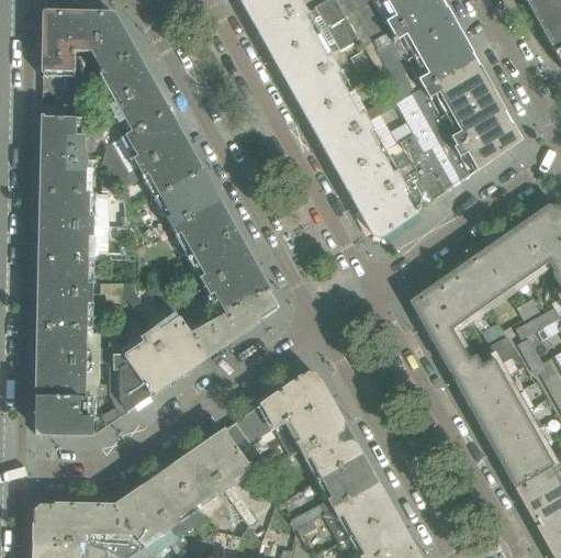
[(303,3),(307,0),(245,0),(243,1),(275,58),(315,34),(304,14),(309,11),(303,3)]
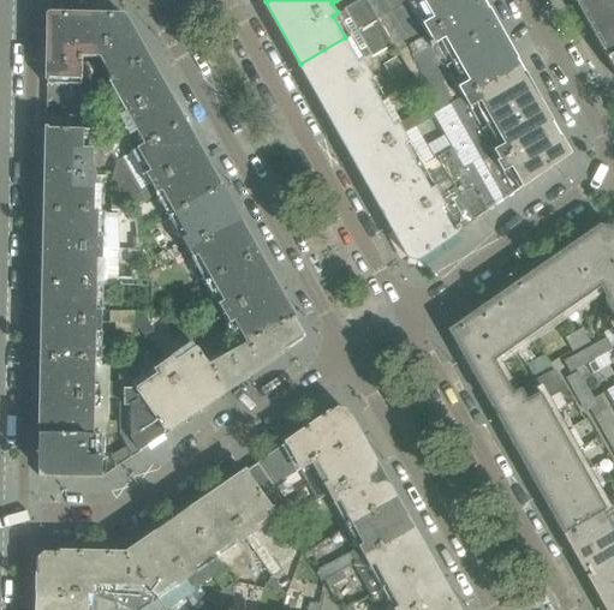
[(369,0),(377,17),(406,0),(369,0)]
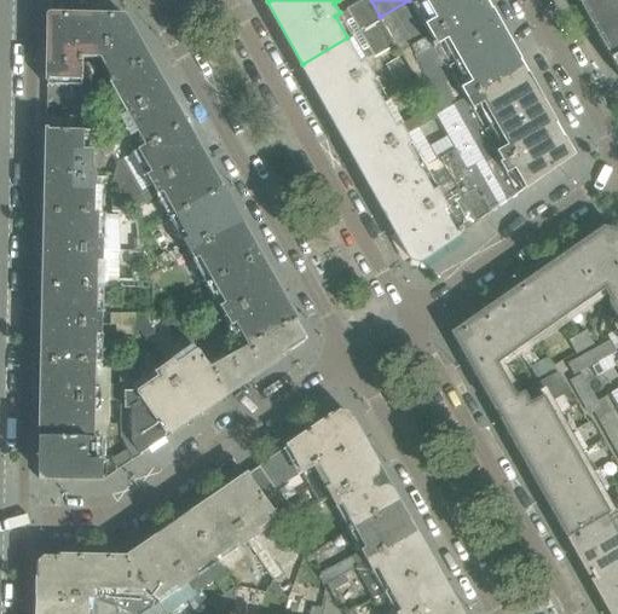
[(504,30),(486,0),(409,0),(380,17),(391,35),(399,50),(402,48),(406,58),(416,52),(432,42),(442,61),(440,62),(442,65),(504,30)]
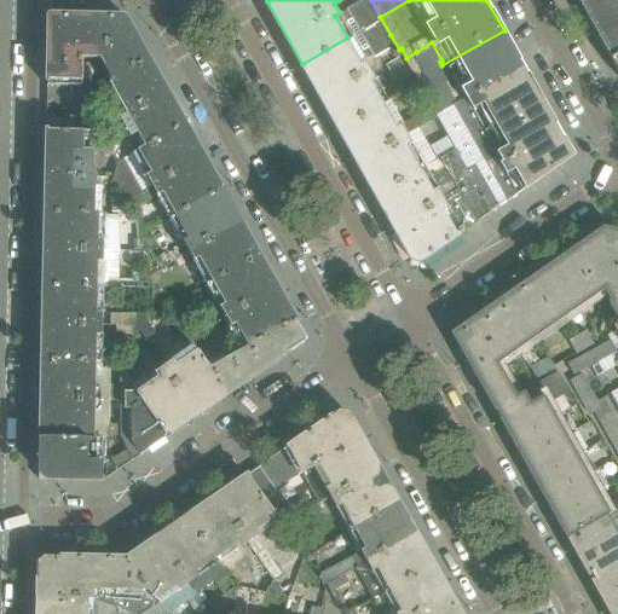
[(578,0),(617,69),(617,0),(578,0)]
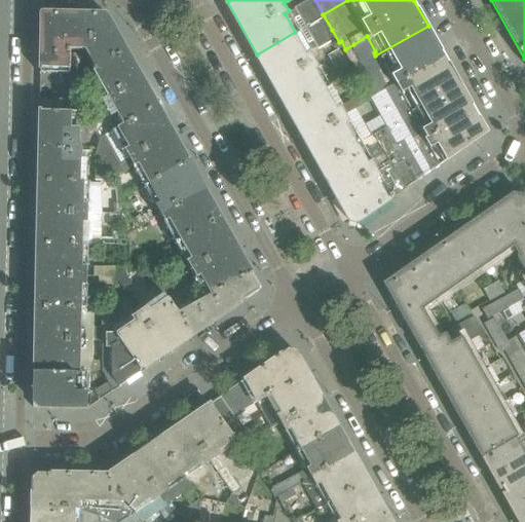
[(124,45),(106,11),(41,10),(40,70),(70,70),(70,46),(84,46),(94,63),(124,45)]
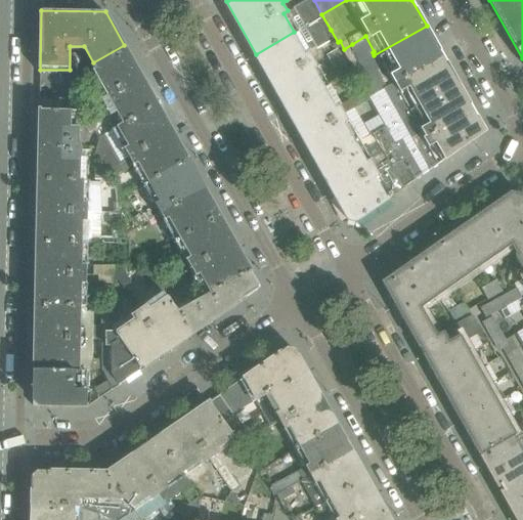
[(458,80),(427,26),(374,55),(379,70),(402,111),(458,80)]
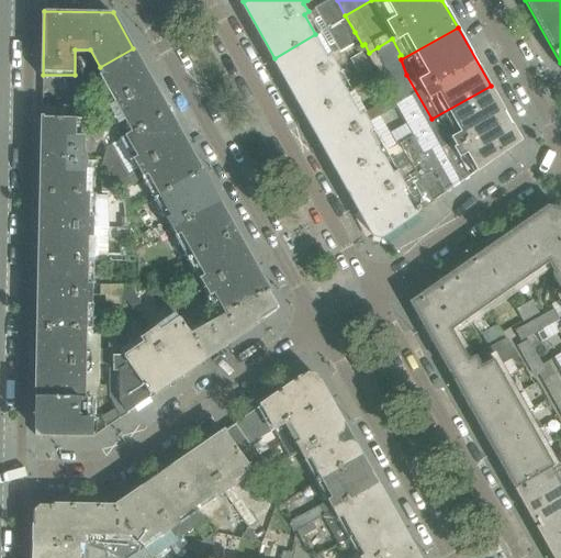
[(341,70),(331,52),(327,54),(315,34),(275,58),(307,116),(348,92),(337,73),(341,70)]
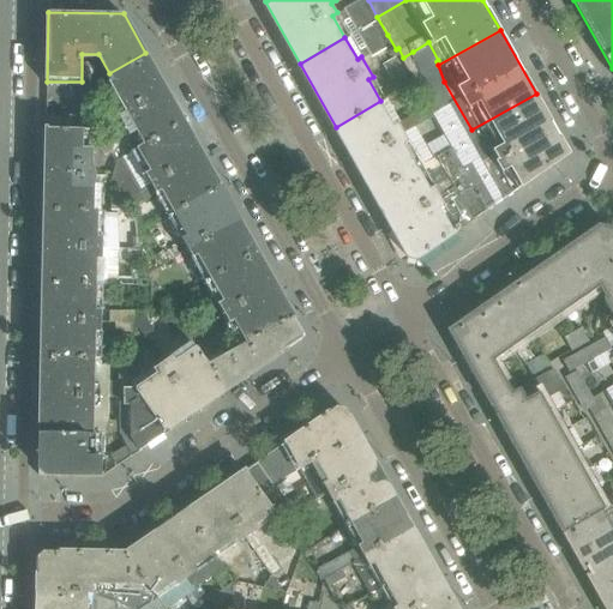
[(184,120),(145,53),(109,73),(98,77),(97,91),(110,84),(125,109),(100,130),(104,136),(106,138),(108,136),(131,120),(143,142),(184,120)]
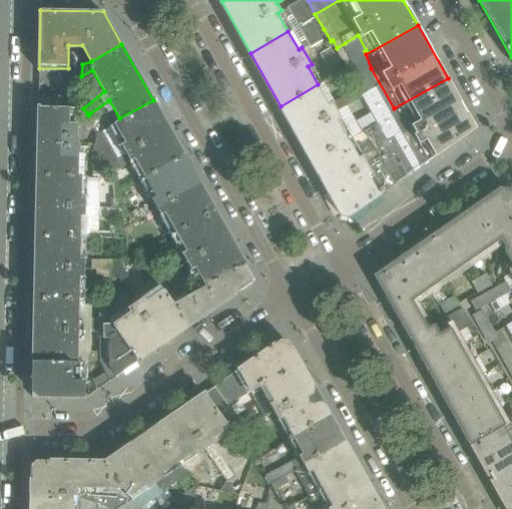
[(367,88),(353,64),(352,62),(346,66),(361,92),(367,88)]
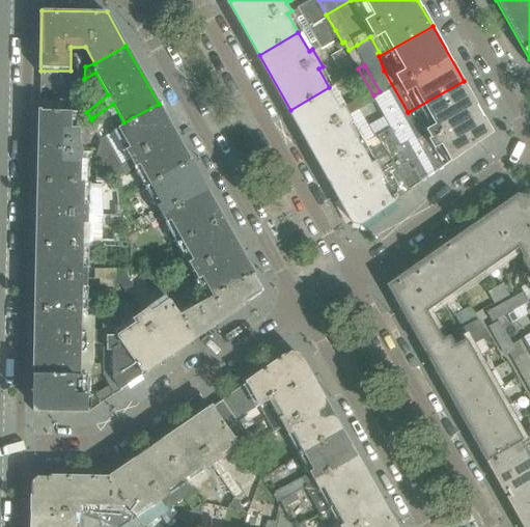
[(487,123),(464,81),(408,112),(416,128),(423,122),(430,136),(428,138),(443,164),(485,135),(487,123)]
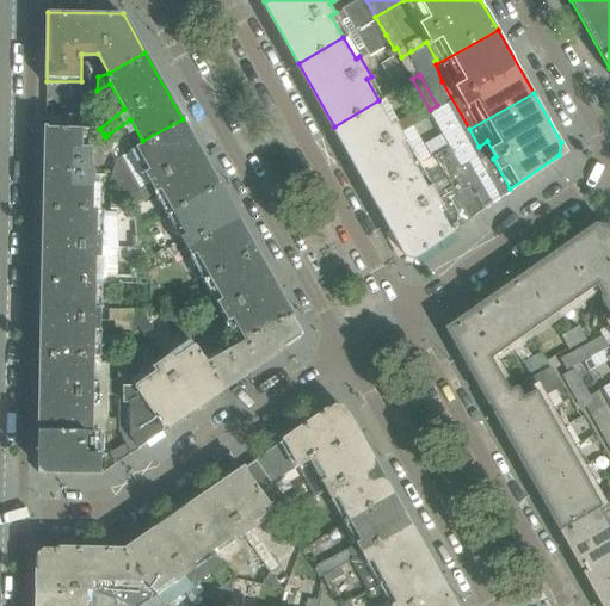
[(401,130),(395,119),(392,122),(379,100),(334,127),(370,190),(414,165),(402,142),(424,129),(424,128),(435,122),(430,113),(417,121),(401,130)]
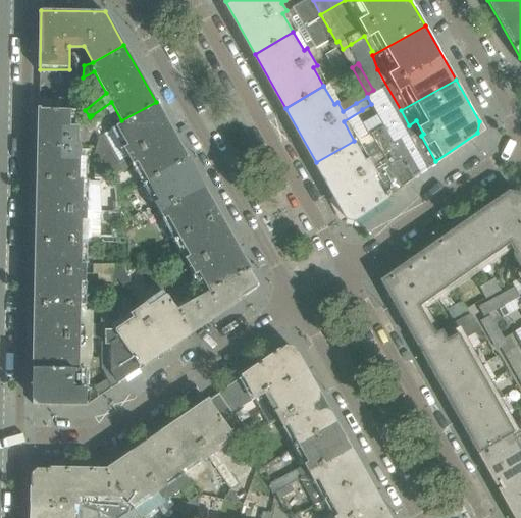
[(367,97),(363,89),(352,96),(356,103),(367,97)]
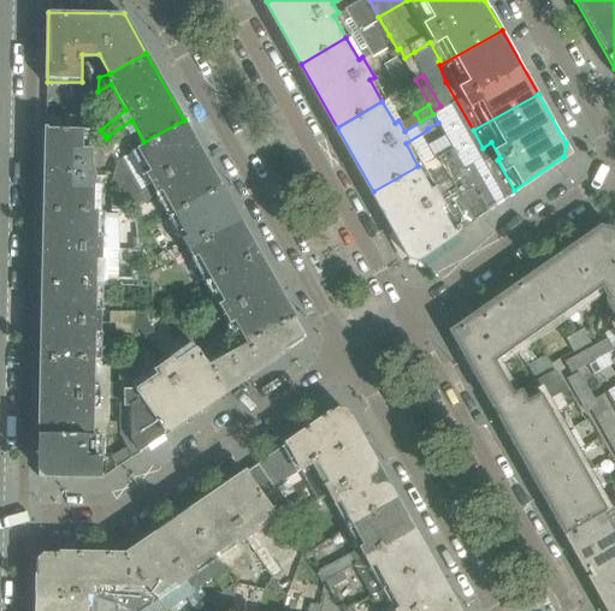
[(459,138),(441,106),(433,111),(451,142),(459,138)]
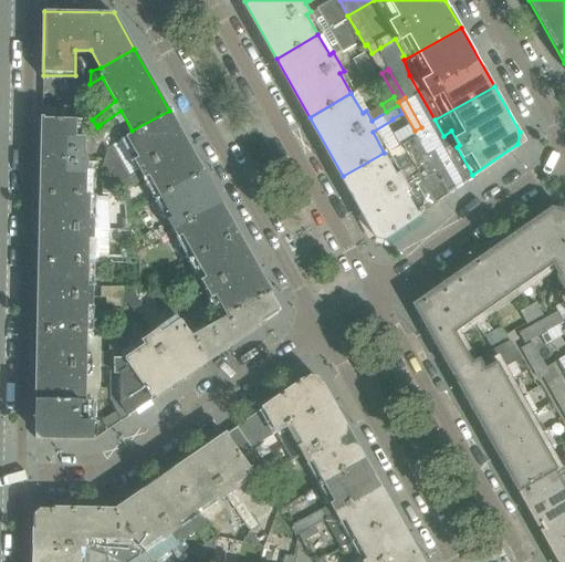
[(86,135),(87,117),(90,104),(70,103),(43,103),(42,116),(70,117),(76,117),(76,135),(86,135)]
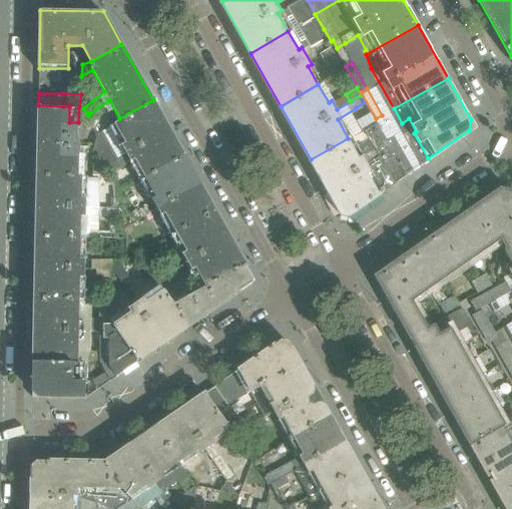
[(183,154),(153,100),(119,118),(113,122),(124,141),(120,143),(130,160),(134,157),(144,176),(183,154)]
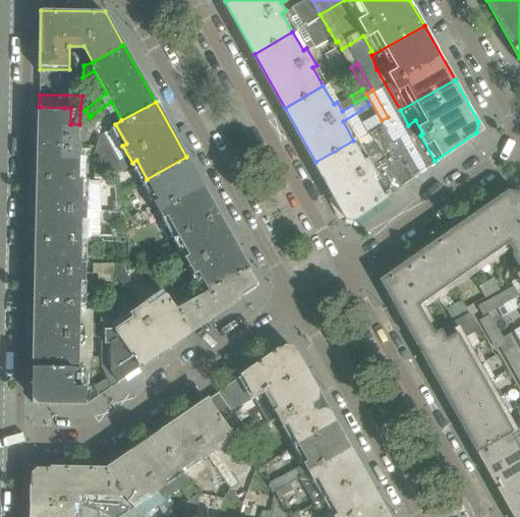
[(78,136),(79,124),(70,124),(70,108),(64,108),(39,107),(38,177),(79,177),(80,156),(81,156),(81,146),(78,136)]
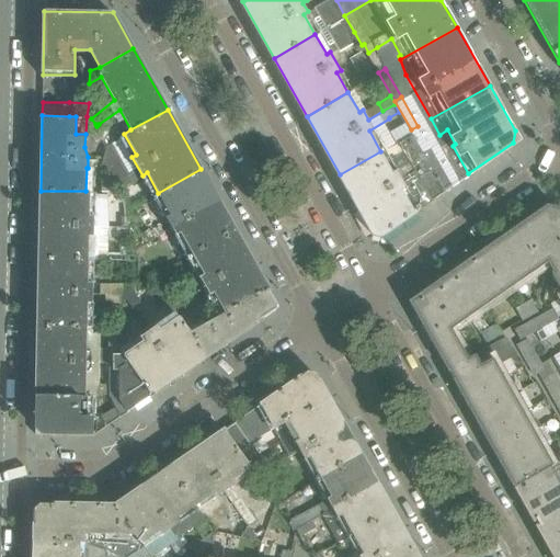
[(104,135),(99,124),(96,126),(95,124),(90,127),(96,140),(104,135)]
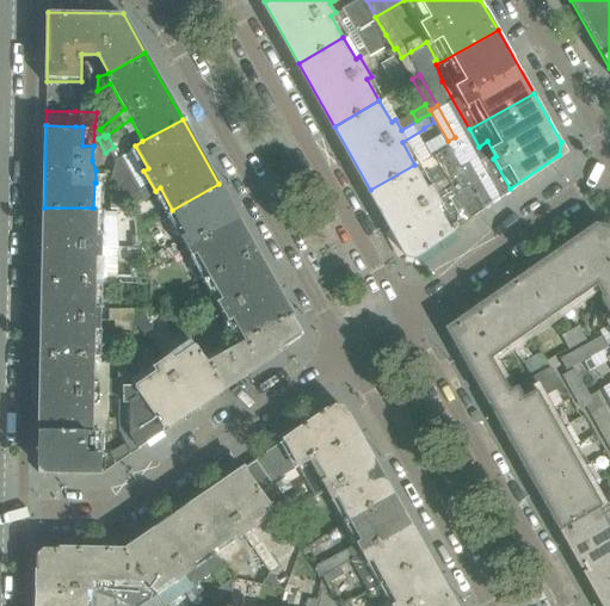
[(470,164),(455,137),(448,141),(449,144),(463,168),(470,164)]
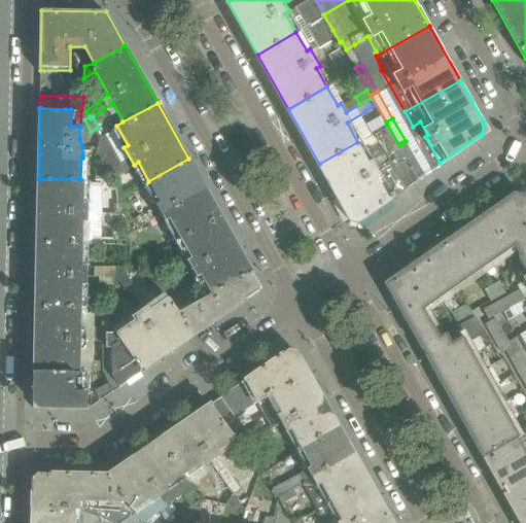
[(406,155),(399,145),(387,125),(374,133),(386,153),(389,159),(392,164),(406,155)]
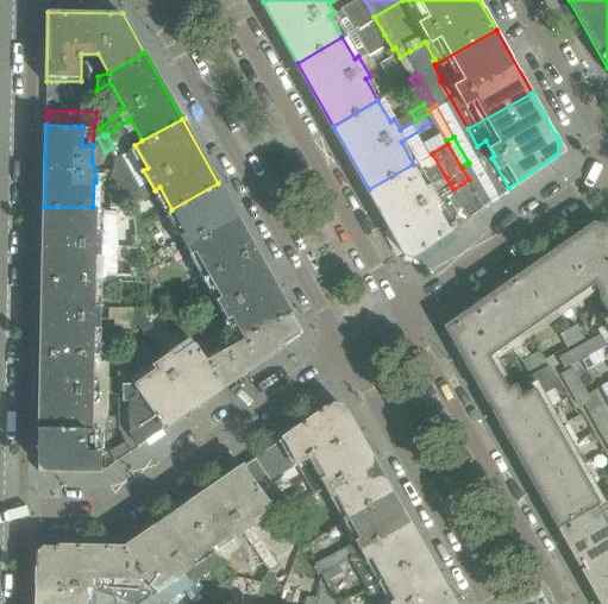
[(468,216),(453,189),(450,183),(436,192),(430,183),(425,186),(413,164),(369,189),(403,252),(413,255),(468,216)]
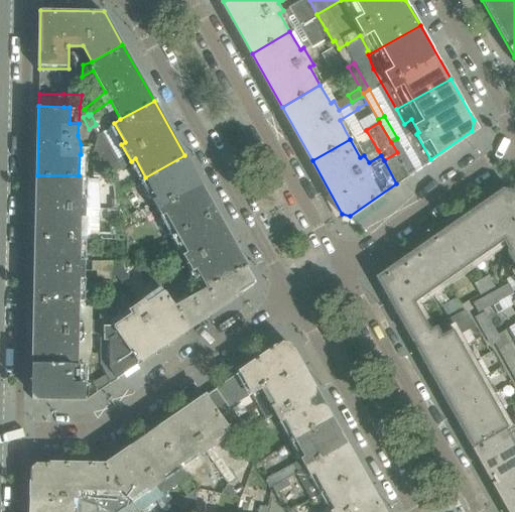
[(409,173),(397,152),(384,160),(396,183),(409,173)]
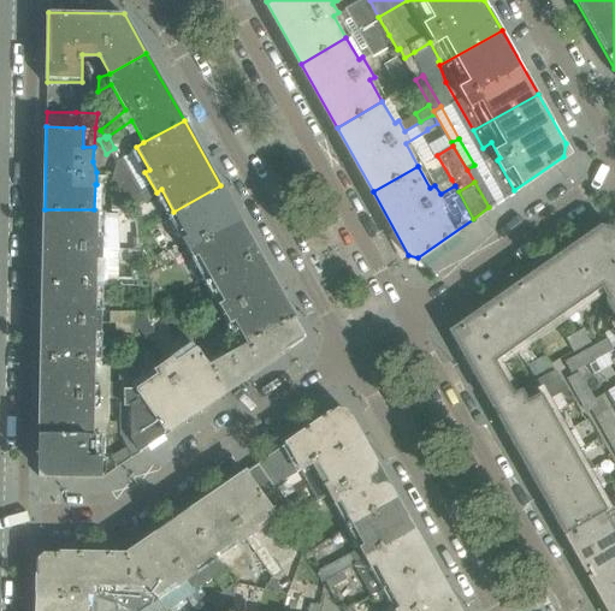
[(258,250),(220,185),(173,212),(187,235),(182,237),(194,256),(197,254),(211,277),(258,250)]
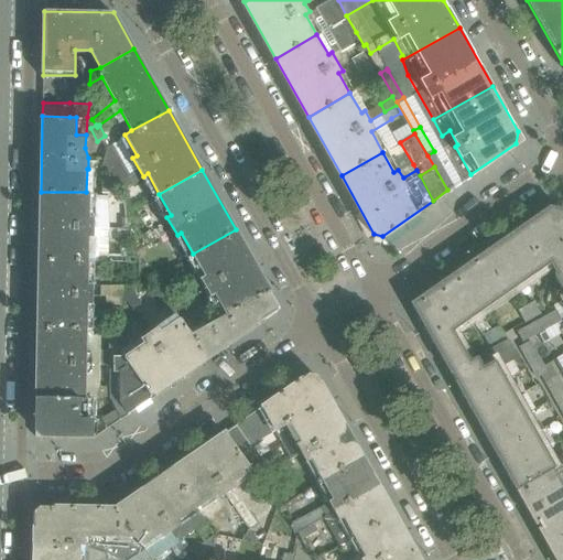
[(89,215),(90,193),(90,192),(86,192),(41,192),(40,259),(88,258),(89,236),(94,236),(95,216),(89,215)]
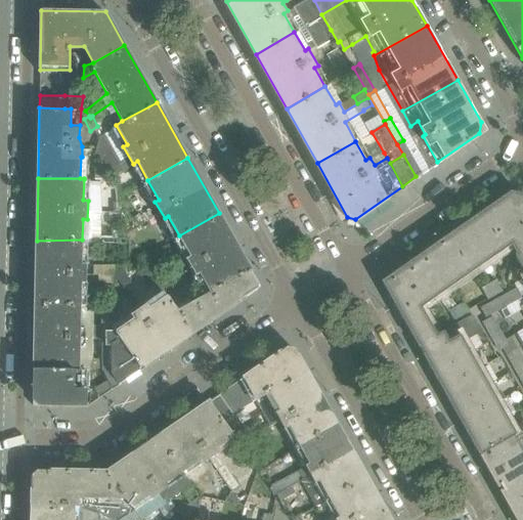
[(121,211),(118,179),(110,179),(103,179),(107,212),(110,212),(121,211)]
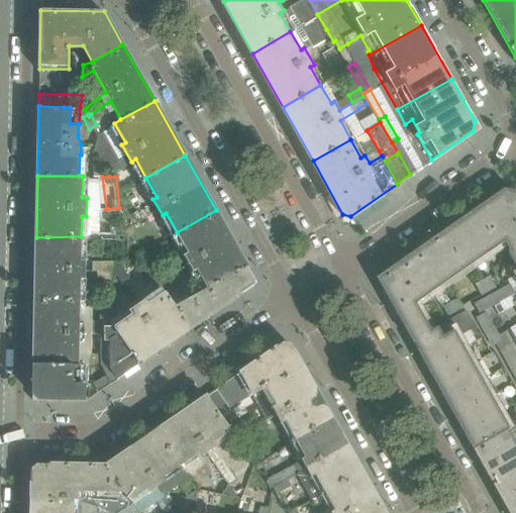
[(515,190),(504,188),(452,223),(477,259),(505,239),(509,248),(507,249),(515,264),(515,190)]
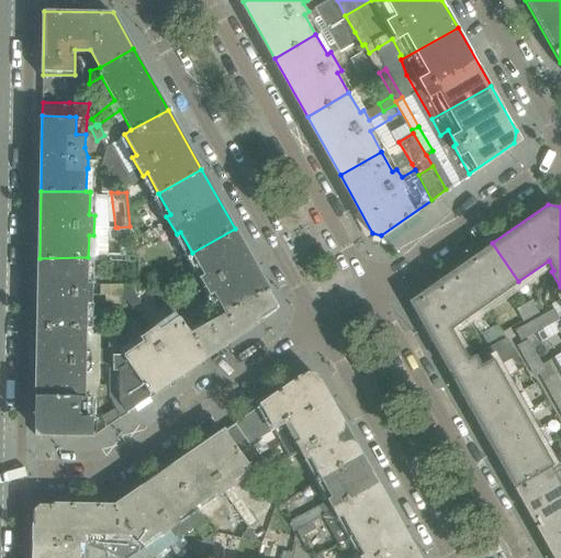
[(145,240),(148,237),(165,229),(161,223),(152,229),(150,226),(141,232),(145,240)]
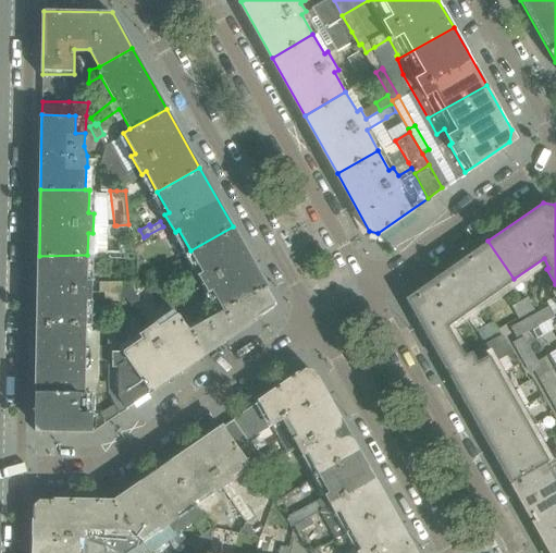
[(130,238),(128,224),(116,225),(116,238),(130,238)]
